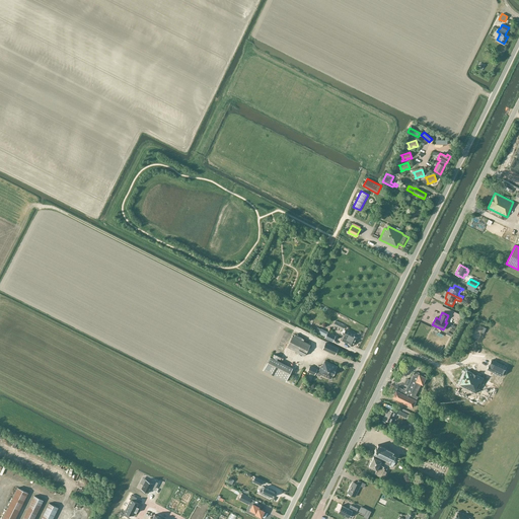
[(336,321),(334,324),(343,329),(345,325),(336,321)]
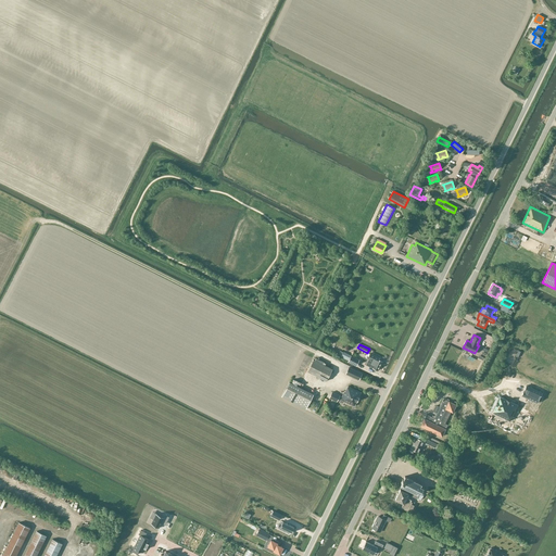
[(343,352),(341,357),(349,361),(351,356),(343,352)]
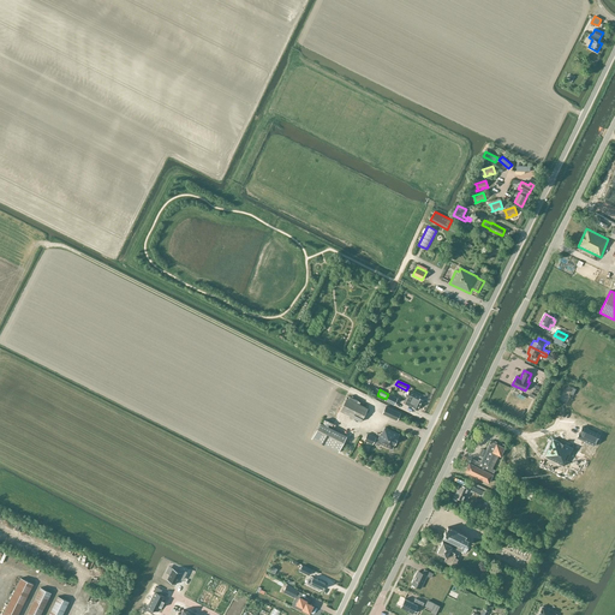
[(418,410),(423,400),(418,398),(419,395),(411,390),(407,399),(408,401),(410,402),(408,405),(418,410)]
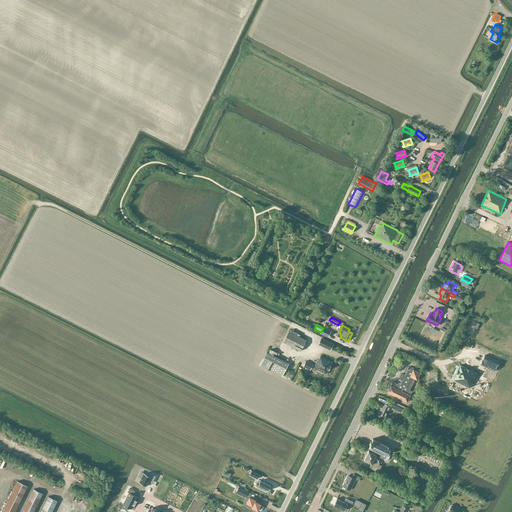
[(321,332),(321,333),(328,337),(331,331),(323,328),(321,332)]
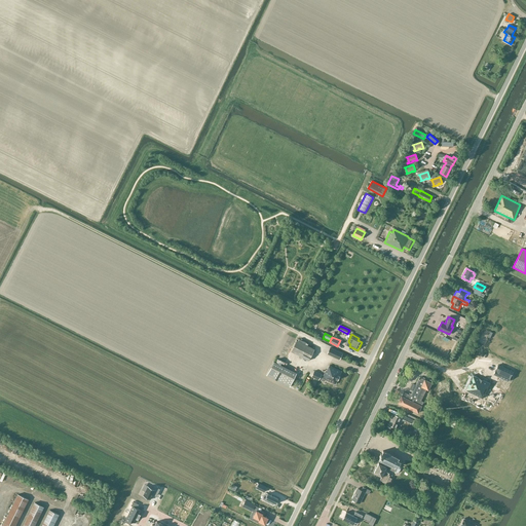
[(298,341),(296,340),(291,351),(309,361),(314,349),(305,344),(306,342),(299,338),(298,341)]
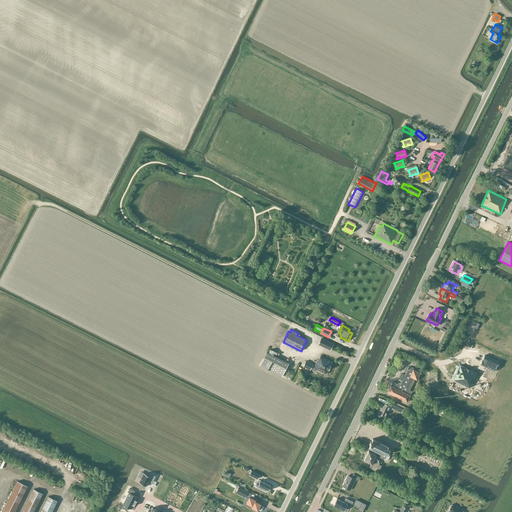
[(331,350),(333,344),(321,338),(319,344),(331,350)]
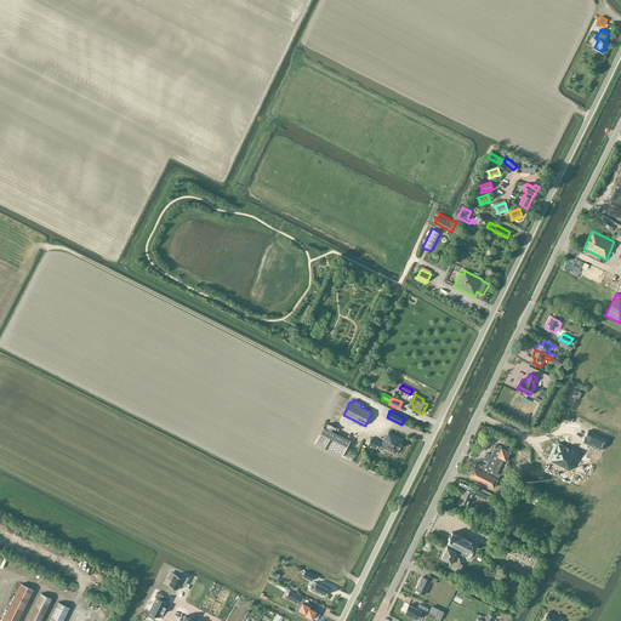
[(351,440),(324,427),(315,444),(342,457),(351,440)]
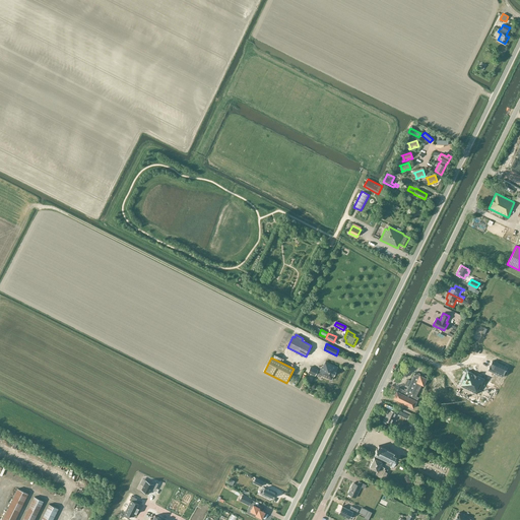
[(334,375),(335,372),(337,367),(325,361),(323,366),(323,365),(320,371),(318,370),(311,366),(308,372),(315,375),(316,372),(319,373),(319,374),(331,380),(333,375),(334,375)]
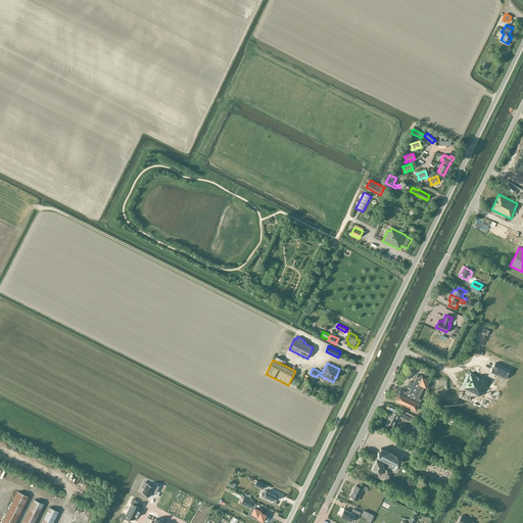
[(495,363),(490,372),(506,379),(510,370),(495,363)]
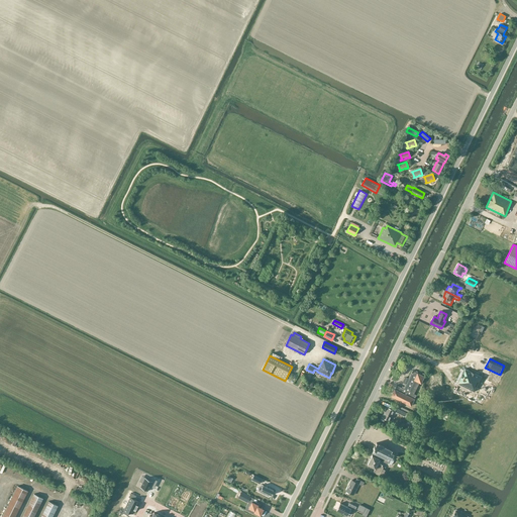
[(463,370),(457,383),(474,392),(481,377),(464,369),(463,370)]
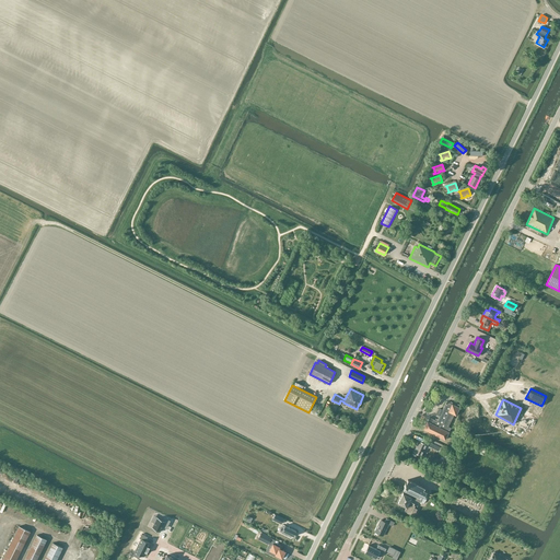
[(428,421),(426,424),(423,429),(445,440),(451,428),(448,427),(454,415),(456,416),(461,406),(458,404),(457,406),(452,404),(446,401),(442,410),(440,408),(439,409),(436,413),(436,415),(440,416),(436,421),(429,417),(428,421)]
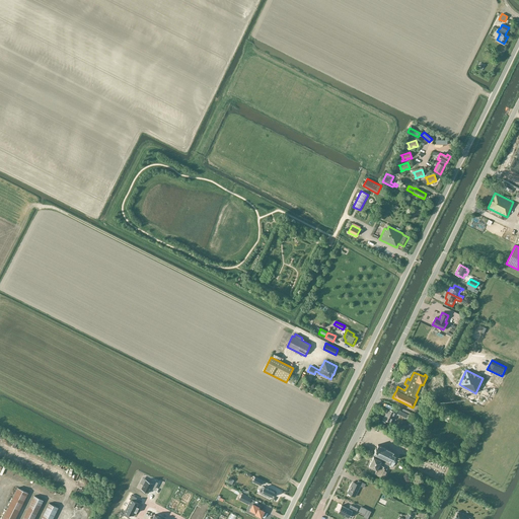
[(405,413),(400,411),(393,408),(392,411),(388,409),(383,419),(391,423),(395,414),(403,417),(405,413)]
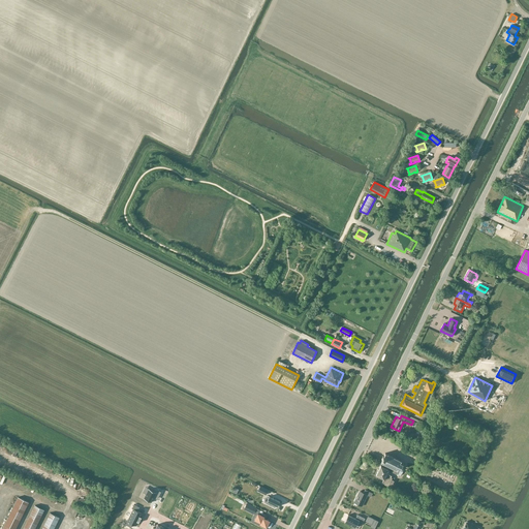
[(422,430),(416,439),(421,441),(426,432),(424,431),(422,430)]
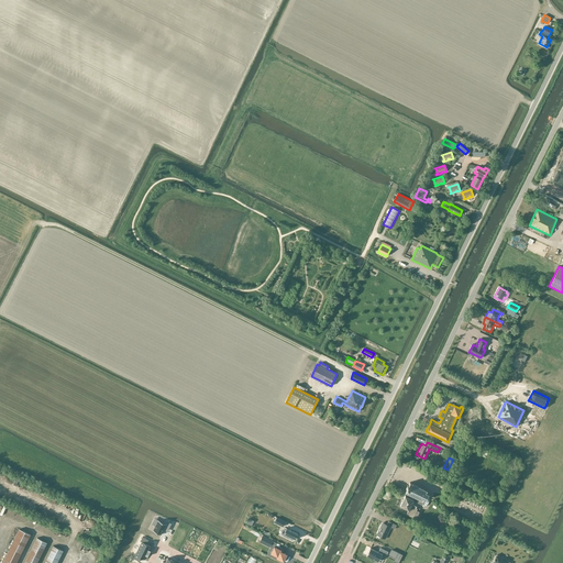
[(403,501),(400,505),(409,509),(407,514),(414,517),(414,515),(417,516),(419,511),(416,510),(417,508),(416,508),(416,506),(411,504),(415,496),(418,498),(417,501),(422,505),(424,499),(426,499),(429,498),(430,496),(429,494),(427,493),(427,490),(410,483),(408,486),(407,485),(407,486),(406,488),(407,488),(405,492),(406,493),(405,493),(406,494),(403,499),(401,500),(403,501)]
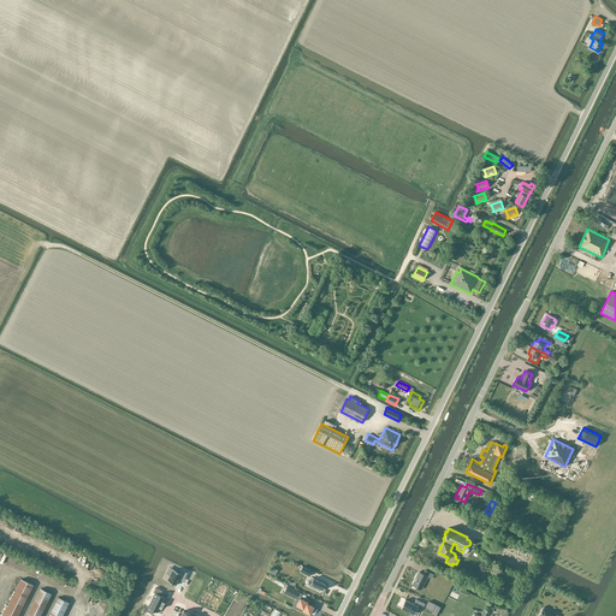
[(304,567),(302,572),(311,576),(314,572),(304,567)]
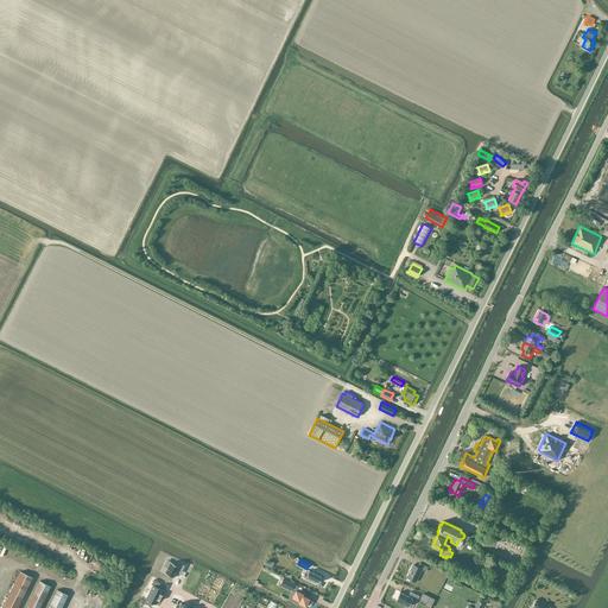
[(168,568),(165,572),(173,577),(177,572),(177,570),(182,572),(185,565),(181,563),(179,565),(177,564),(171,562),(168,568)]
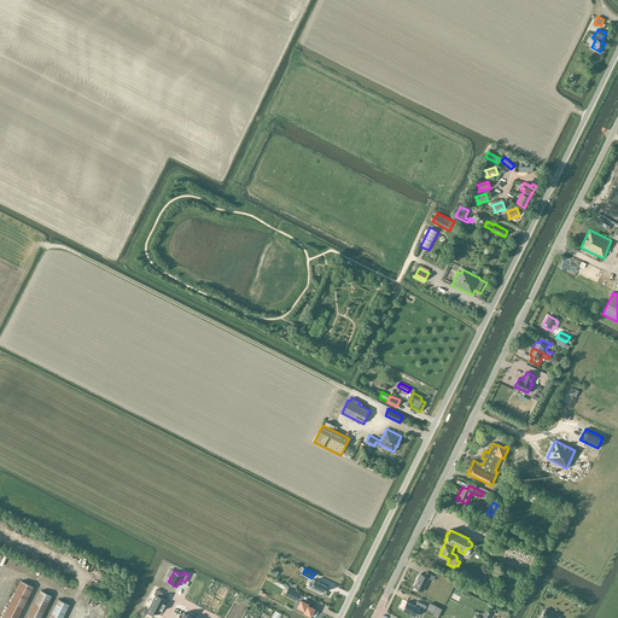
[(429,578),(433,581),(436,576),(426,572),(425,576),(421,573),(417,582),(414,587),(423,590),(429,578)]
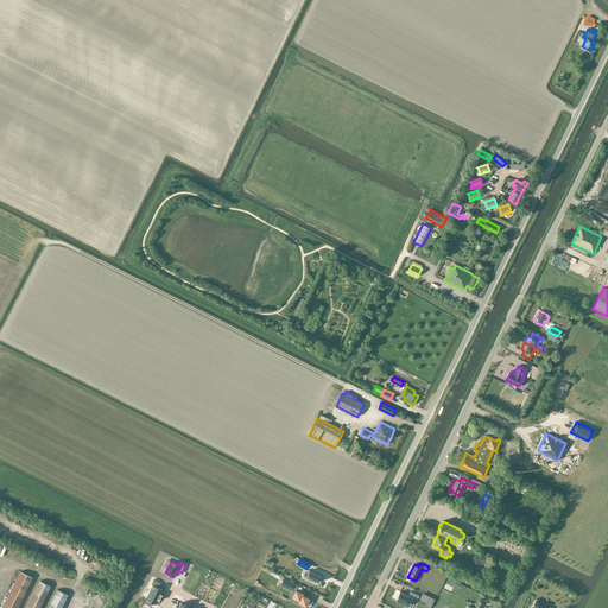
[(306,572),(305,577),(317,583),(320,580),(322,581),(323,577),(311,571),(309,574),(306,572)]
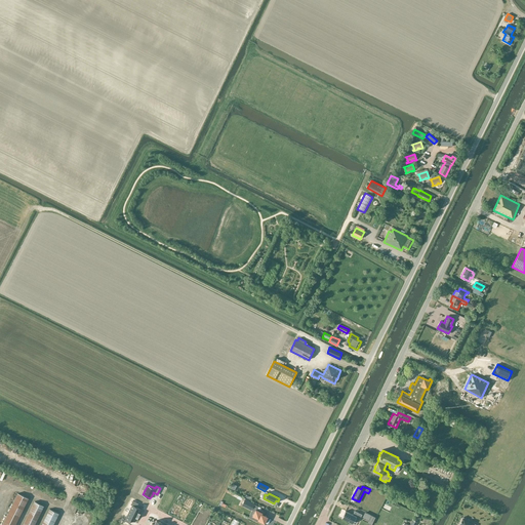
[(257,507),(245,499),(242,505),(254,512),(252,516),(258,519),(257,520),(265,523),(268,517),(261,514),(263,511),(256,508),(257,507)]
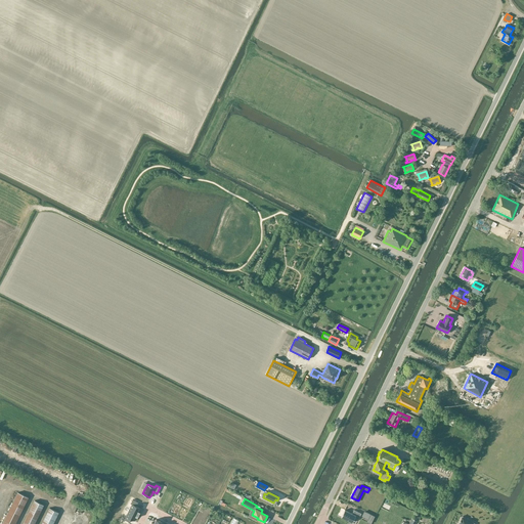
[(132,505),(129,510),(138,515),(140,512),(139,512),(141,508),(136,506),(138,503),(133,499),(130,504),(132,505)]
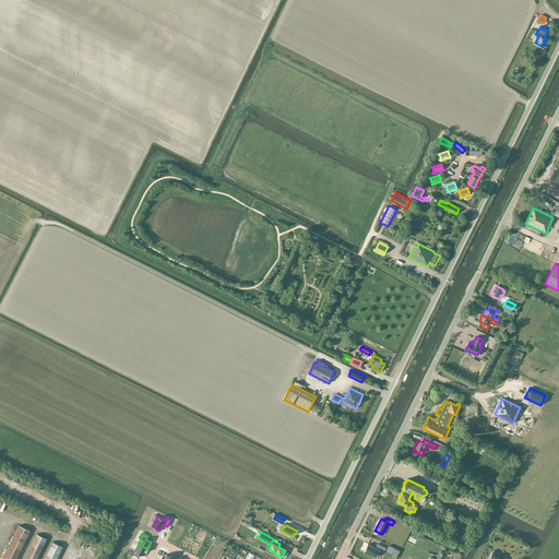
[(138,544),(132,554),(139,557),(140,554),(143,556),(145,551),(146,552),(147,549),(138,544)]
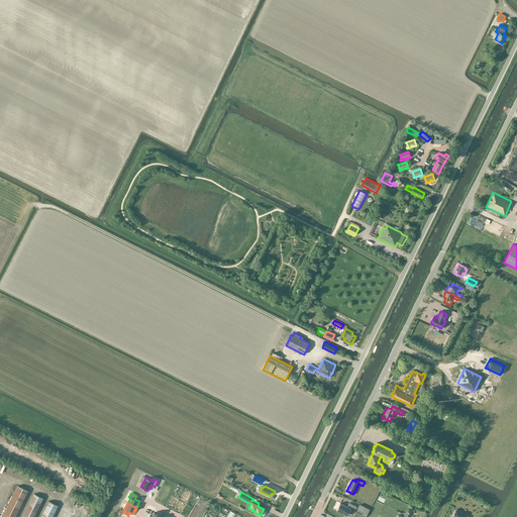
[(347,507),(340,504),(336,511),(347,516),(349,511),(353,513),(356,507),(349,504),(347,507)]
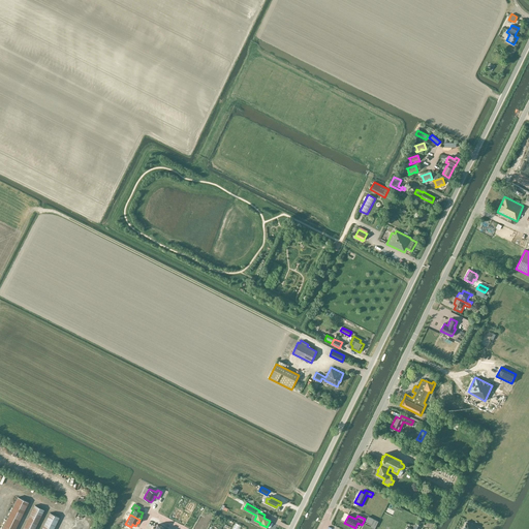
[(376,521),(367,517),(365,520),(375,525),(376,521)]
